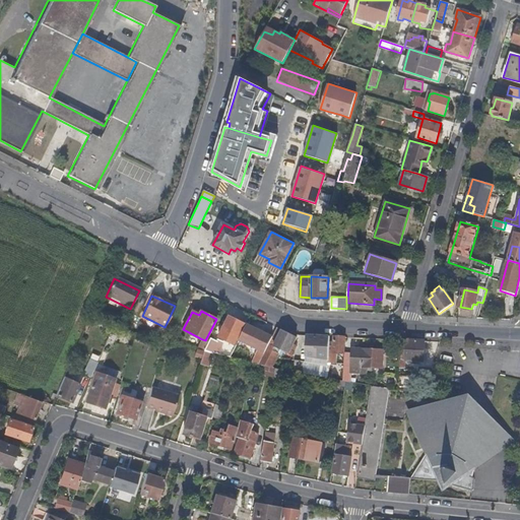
[(239,337),(245,325),(229,317),(218,338),(231,344),(235,335),(239,337)]
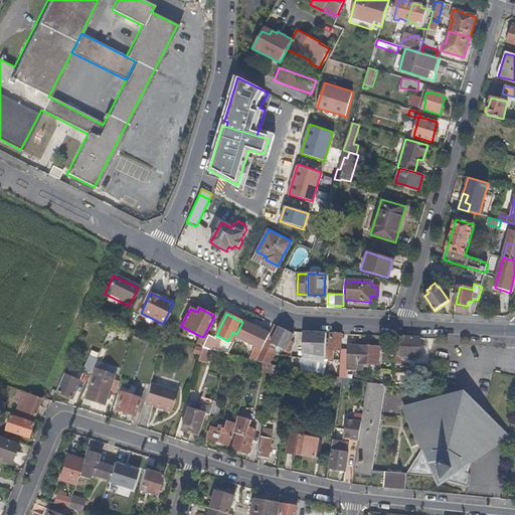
[(235,338),(261,350),(269,334),(243,322),(235,338)]
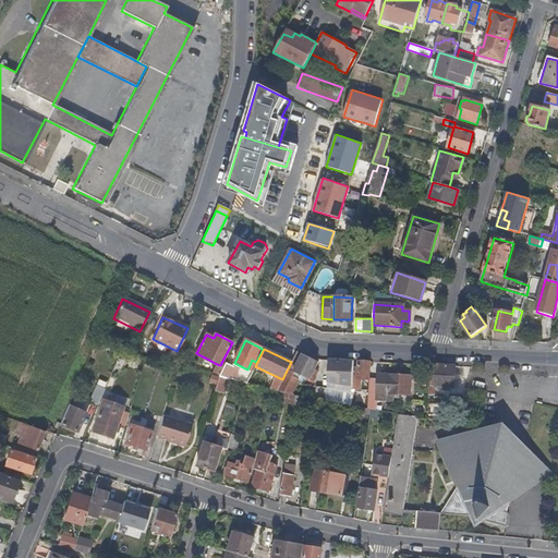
[(277,391),(290,395),(300,376),(308,381),(317,363),(310,359),(295,352),(291,362),(282,379),(277,391)]
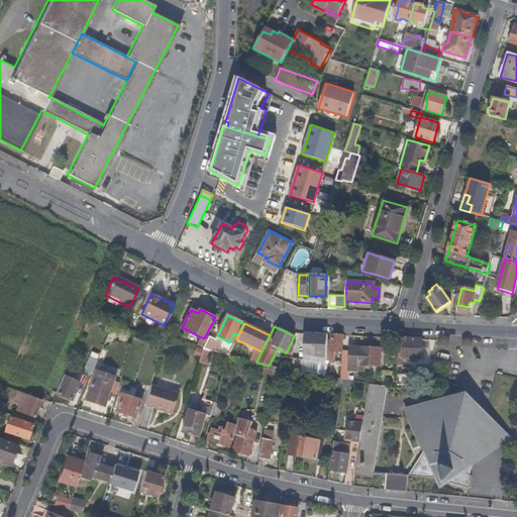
[(341,351),(341,350),(342,335),(304,333),(302,355),(326,356),(325,359),(332,359),(332,350),(341,351)]
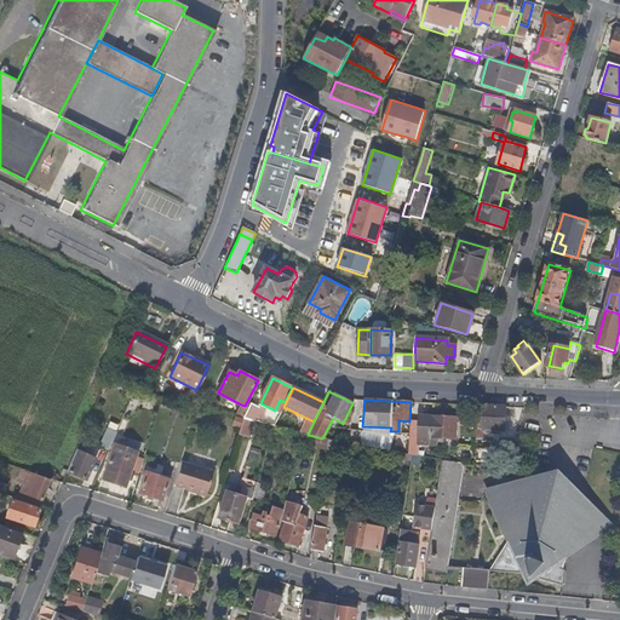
[(244,419),(256,422),(262,409),(250,403),(247,408),(242,418),(244,419)]
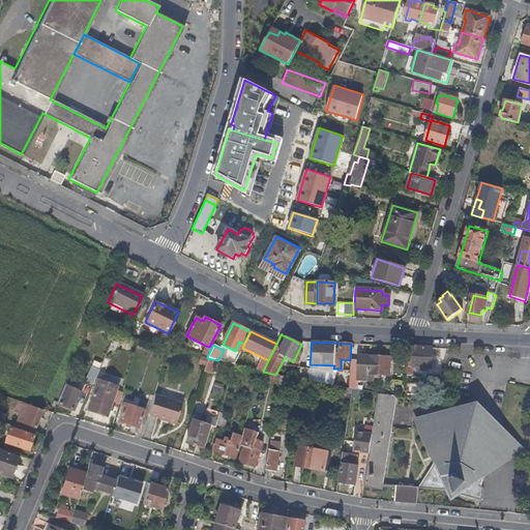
[(202,356),(207,357),(211,349),(209,347),(206,346),(202,356)]
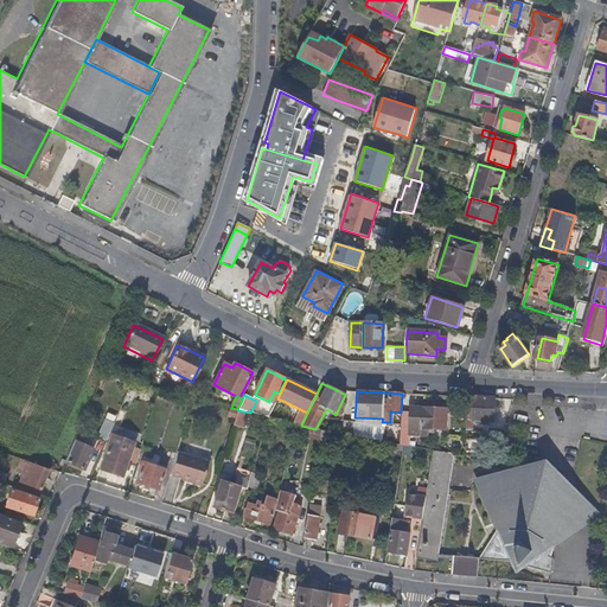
[(493,423),(494,398),(466,396),(465,430),(472,430),(472,422),(493,423)]
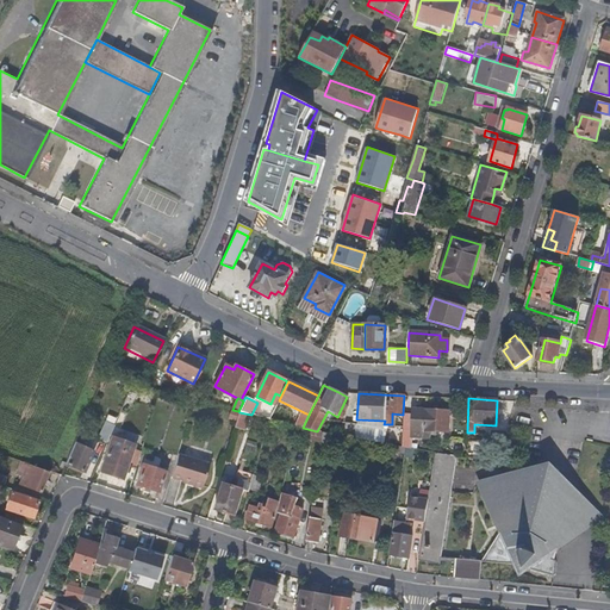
[(260,417),(271,419),(274,410),(272,409),(271,414),(263,409),(260,417)]
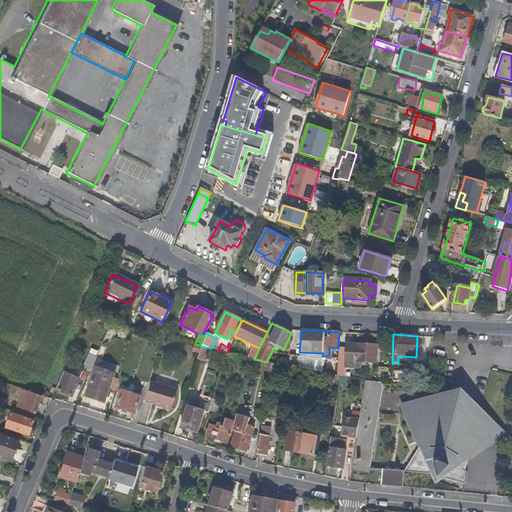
[(337,376),(346,377),(346,361),(375,362),(376,344),(347,343),(347,347),(338,347),(338,348),(337,376)]
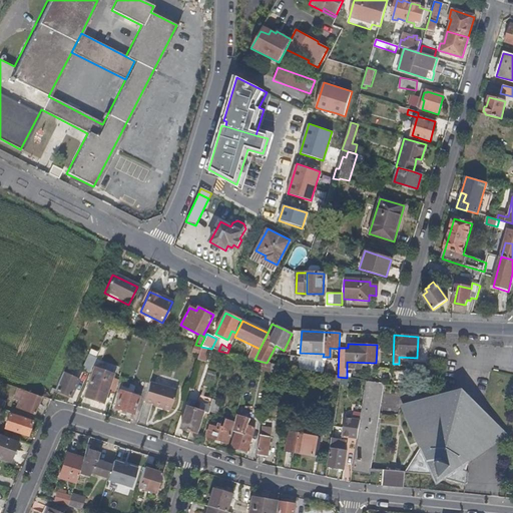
[(206,355),(208,348),(201,347),(197,360),(205,362),(207,356),(206,355)]
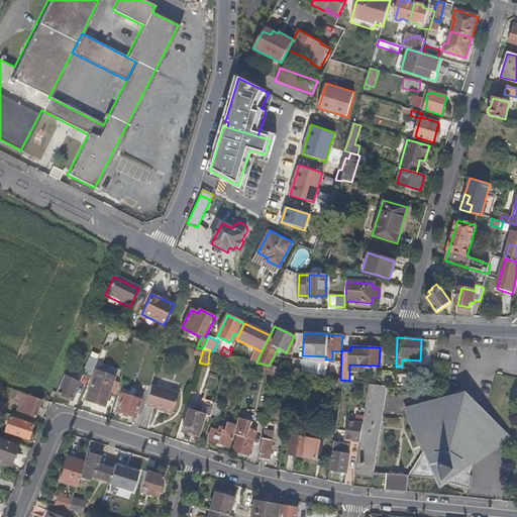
[(90,376),(96,360),(88,357),(82,372),(90,376)]
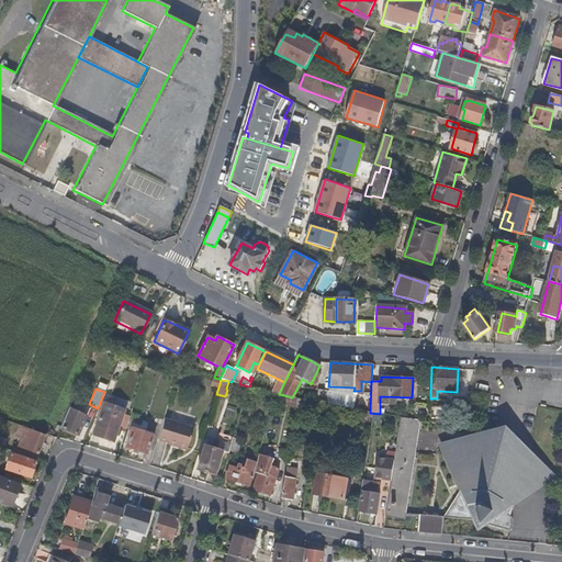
[(74,411),(79,397),(78,396),(79,394),(75,392),(67,407),(74,411)]
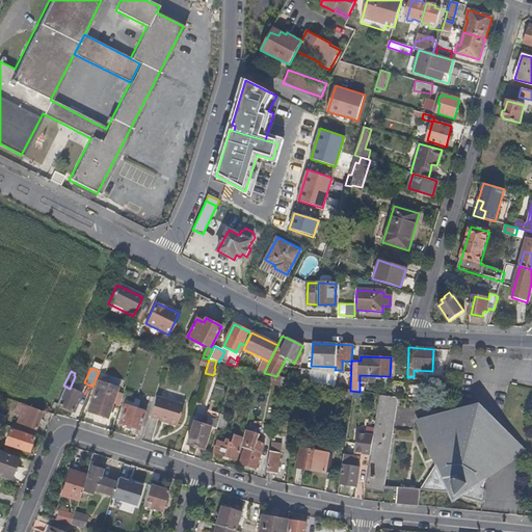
[(280,389),(282,378),(258,372),(256,382),(280,389)]
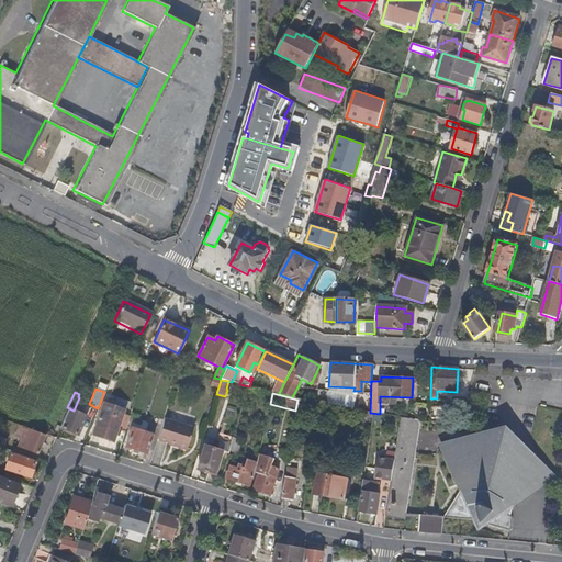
[(317,413),(319,403),(298,400),(295,411),(317,413)]
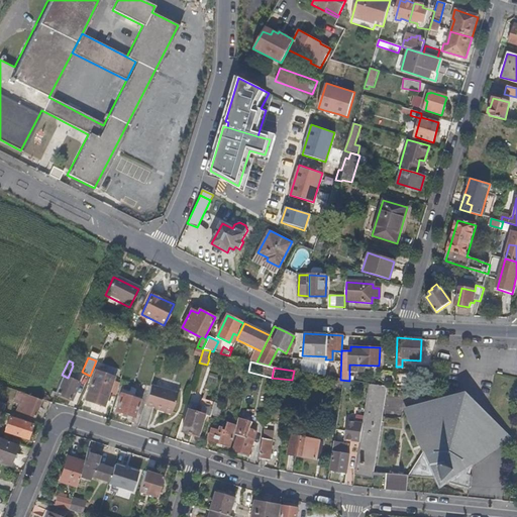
[(105,403),(112,380),(113,377),(93,371),(85,399),(104,405),(105,403)]
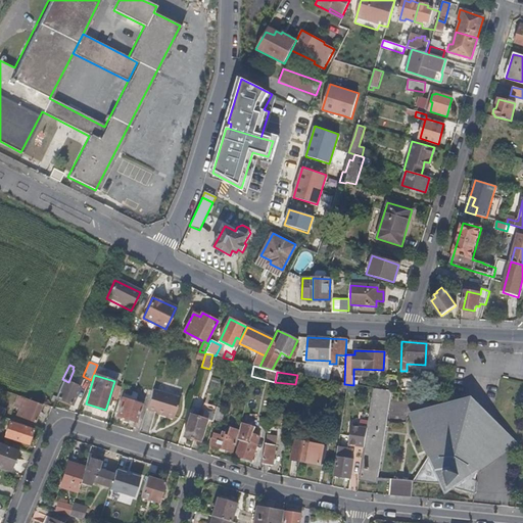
[(72,405),(79,386),(68,382),(62,379),(55,397),(72,405)]
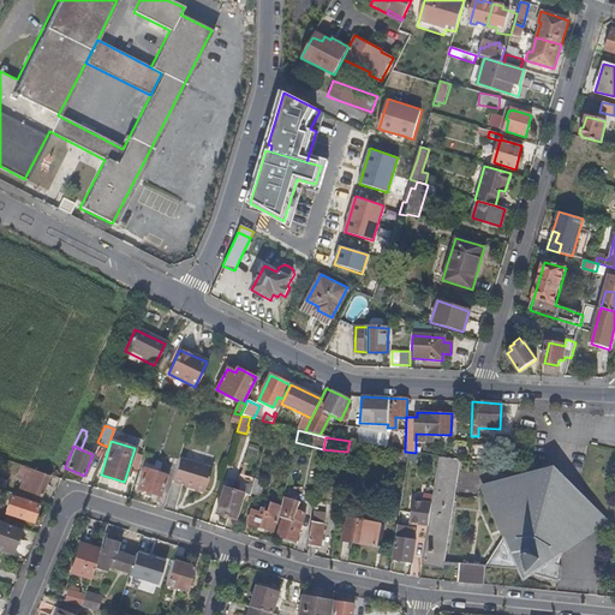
[(137,471),(142,453),(133,452),(125,479),(129,482),(132,470),(137,471)]
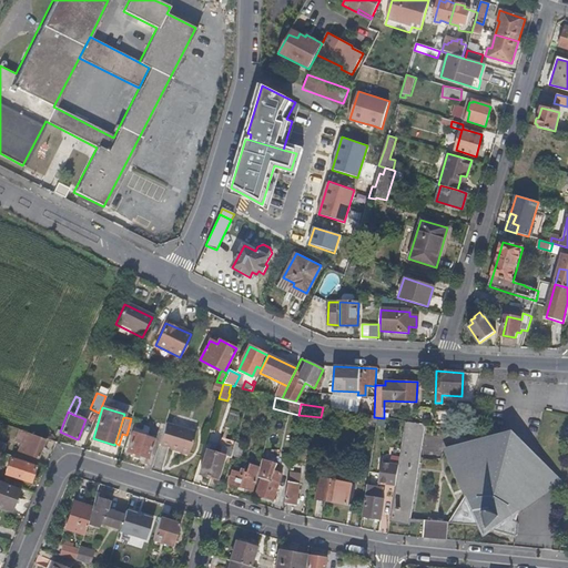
[(415,492),(421,455),(425,429),(425,425),(405,422),(398,466),(396,486),(391,524),(409,526),(415,492)]
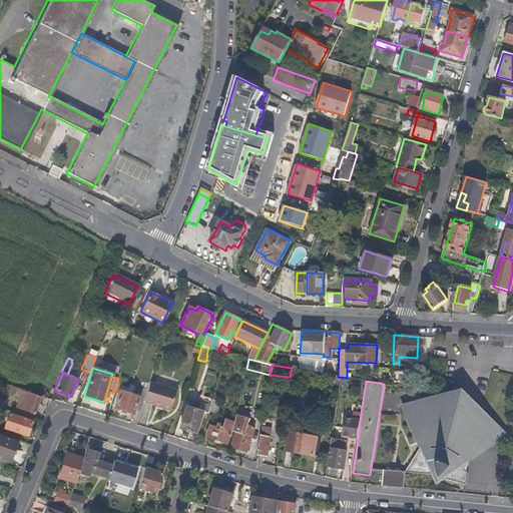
[(170,410),(175,391),(148,383),(143,402),(170,410)]
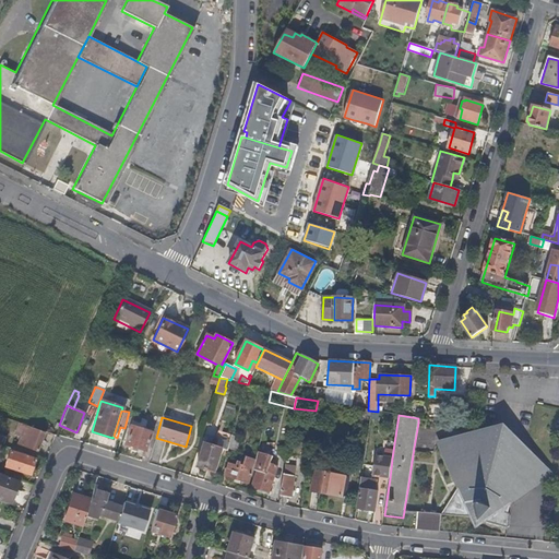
[(37,450),(45,431),(19,421),(15,432),(26,437),(25,444),(37,450)]
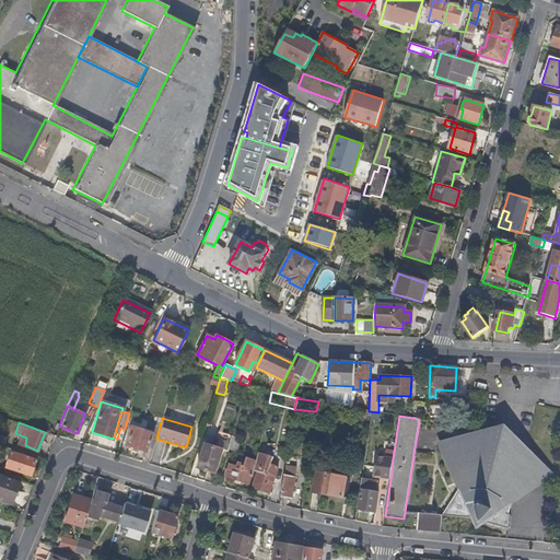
[(146,451),(151,432),(131,427),(126,444),(146,451)]
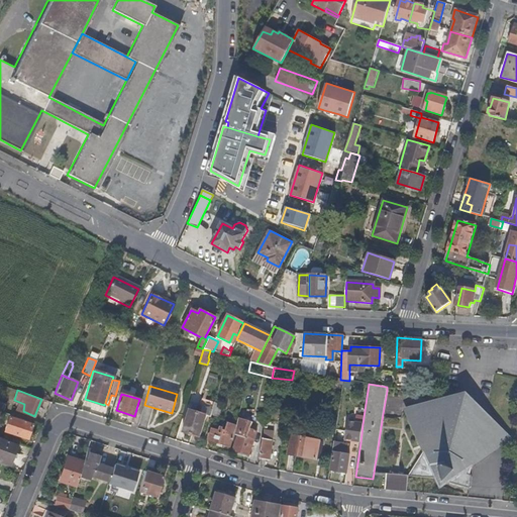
[(212,414),(215,402),(202,398),(197,413),(207,416),(211,417),(212,414)]
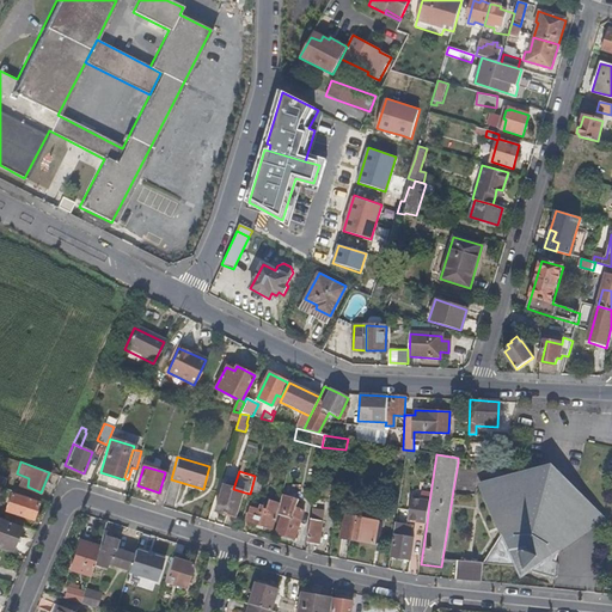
[(258,493),(262,478),(255,476),(251,490),(258,493)]
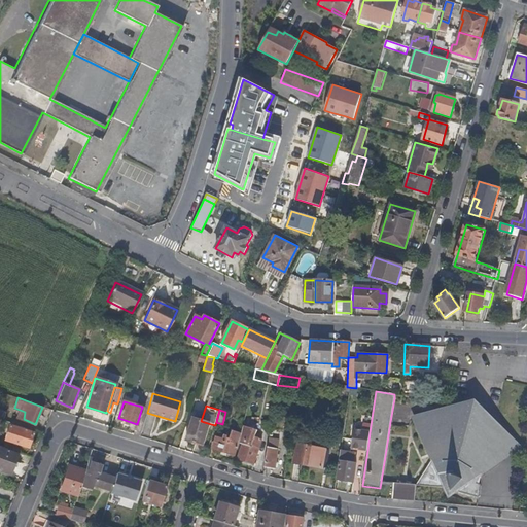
[(492,466),(517,448),(513,445),(512,445),(504,437),(495,430),(486,425),(479,422),(470,419),(463,417),(456,416),(447,416),(434,417),(425,419),(421,420),(421,419),(416,421),(421,433),(433,460),(418,486),(443,488),(459,492),(480,498),(481,485),(479,484),(479,473),(482,475),(492,466)]
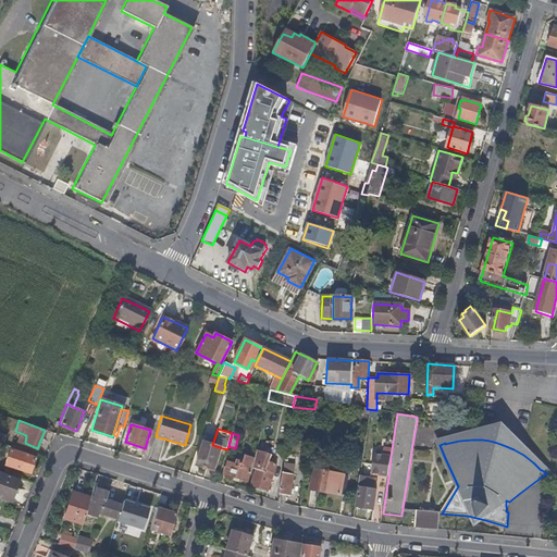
[(215,471),(223,448),(212,445),(205,443),(197,466),(215,471)]
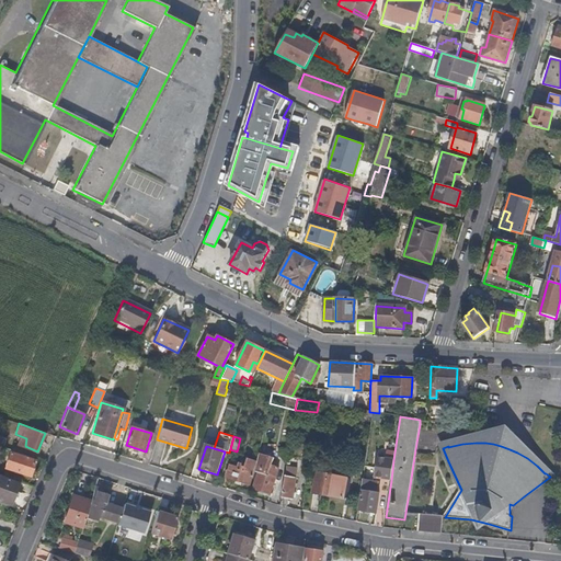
[(29,476),(35,459),(10,451),(6,468),(29,476)]
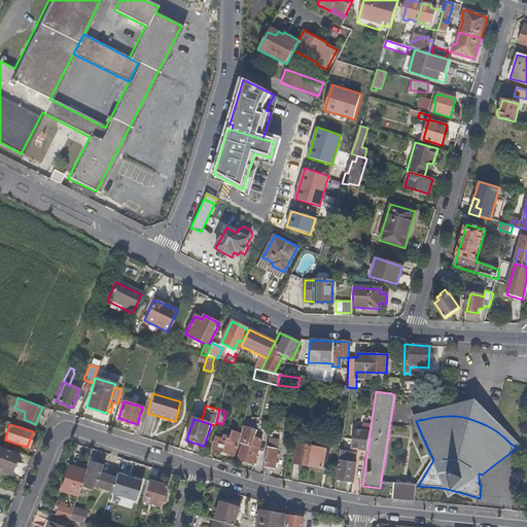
[(269,440),(271,427),(260,425),(261,437),(269,440)]
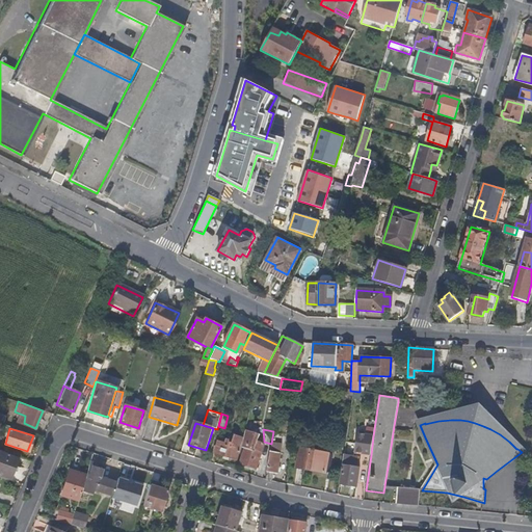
[(258,470),(264,445),(257,443),(259,435),(257,434),(246,432),(243,448),(245,449),(241,466),(258,470)]
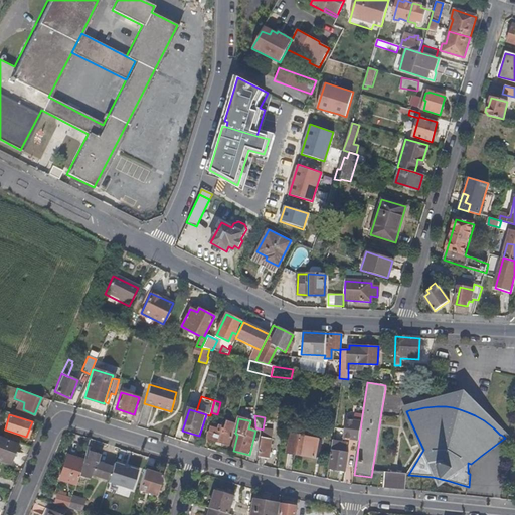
[(283,436),(285,421),(279,420),(277,435),(283,436)]
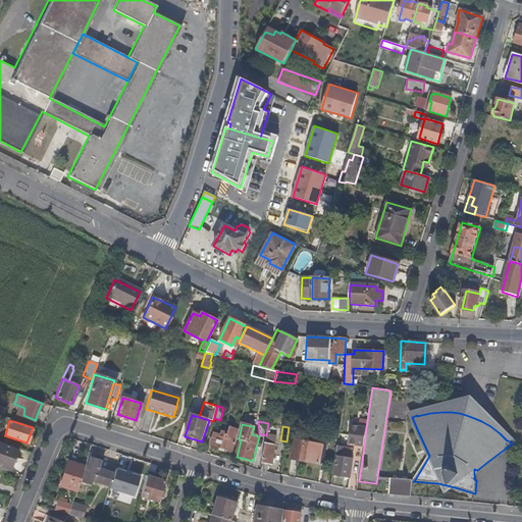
[(364,447),(366,428),(352,426),(350,436),(350,446),(364,447)]
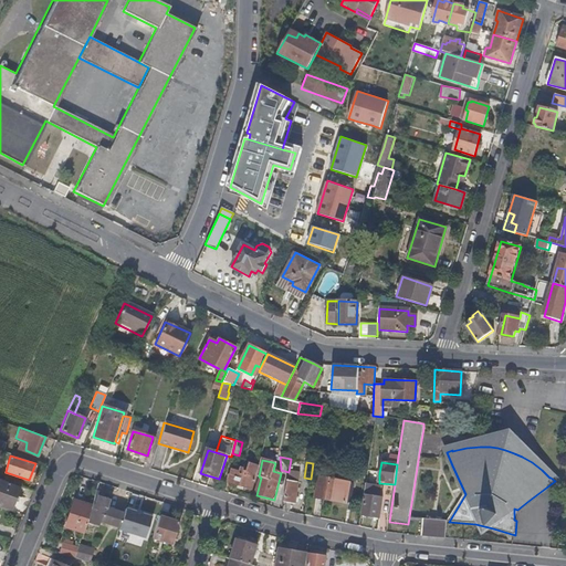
[(255,478),(259,467),(250,463),(247,472),(244,471),(244,470),(240,468),(239,472),(255,478)]
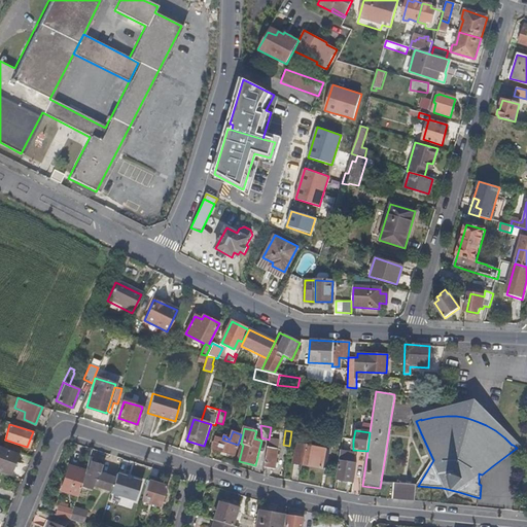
[(234,455),(238,445),(222,440),(216,437),(213,449),(234,455)]
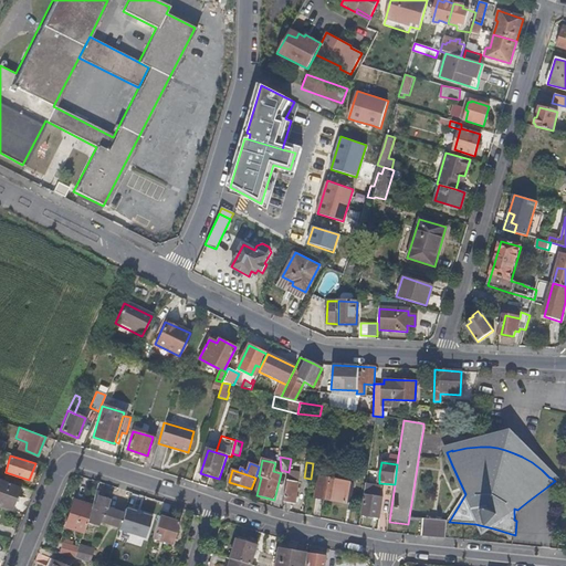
[(379,483),(379,473),(368,472),(366,485),(380,488),(379,483)]
